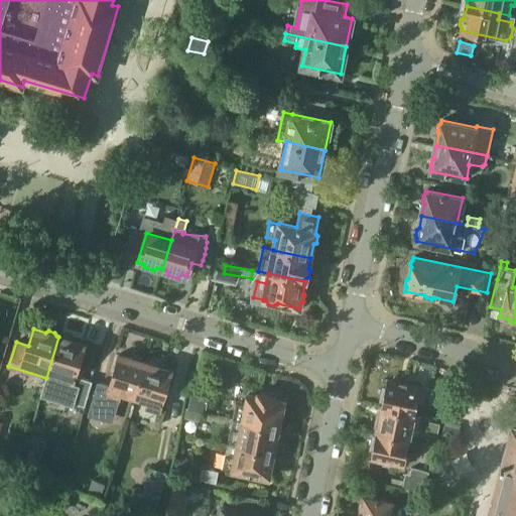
[(58,337),(46,378),(72,385),(84,345),(72,341),(71,338),(65,336),(61,338),(58,337)]
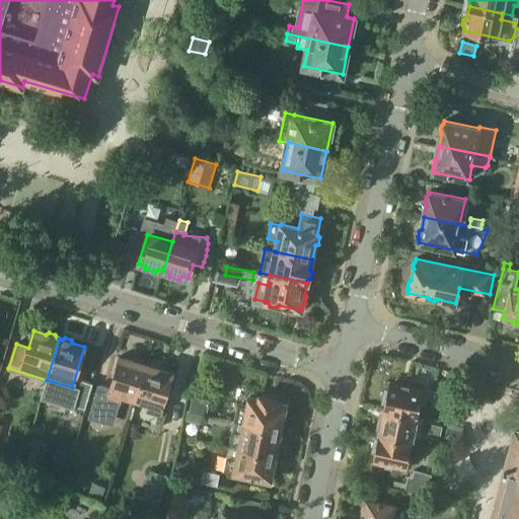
[(136,398),(146,364),(121,357),(110,388),(98,384),(88,418),(114,426),(120,404),(121,404),(121,402),(124,394),(136,398)]
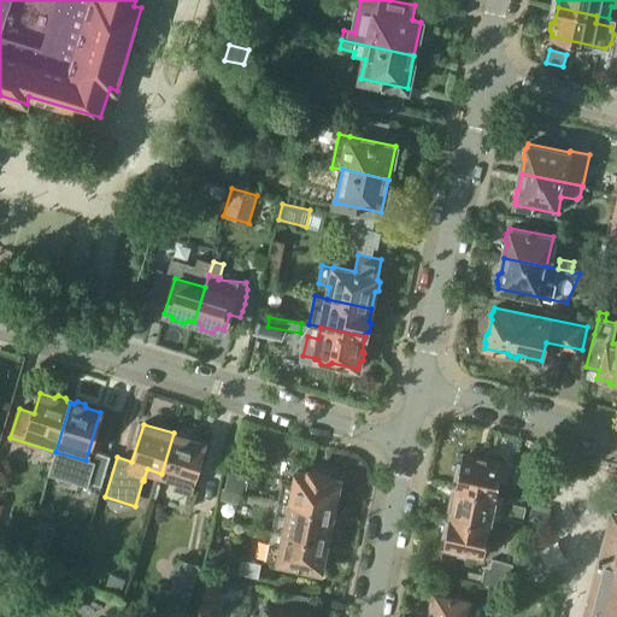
[(205,442),(174,433),(162,474),(178,479),(176,488),(191,492),(205,442)]
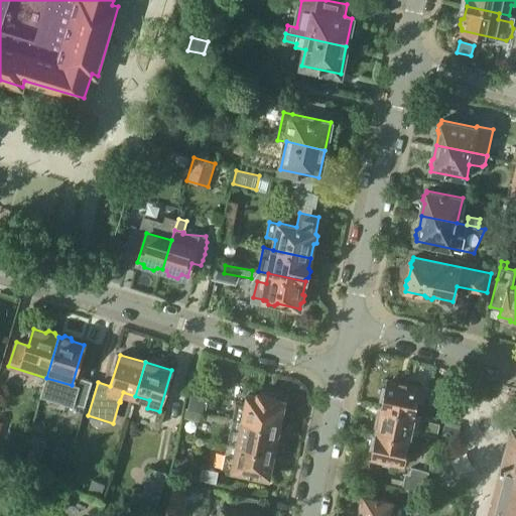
[(381,407),(414,413),(420,386),(395,381),(394,383),(386,382),(385,388),(383,388),(380,400),(382,401),(381,407)]
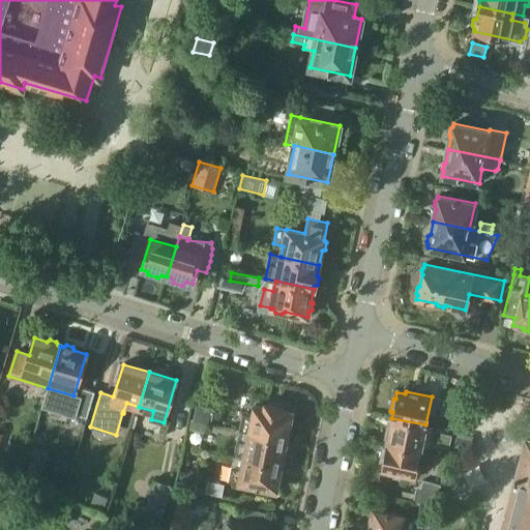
[(194,419),(206,422),(210,423),(215,402),(198,399),(194,419)]
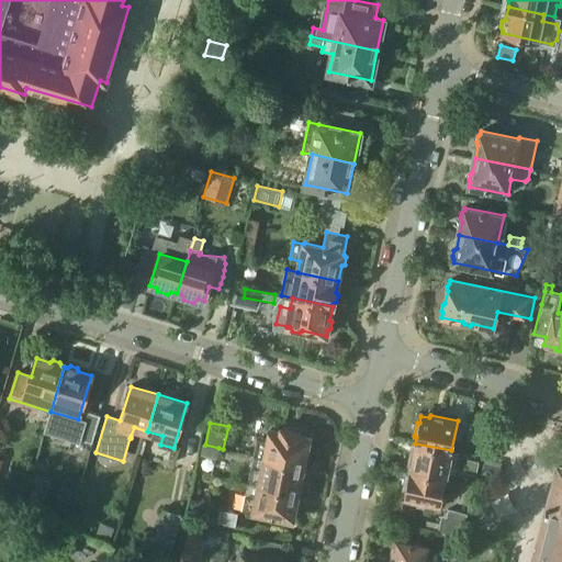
[(482,425),(470,423),(468,437),(479,439),(482,425)]
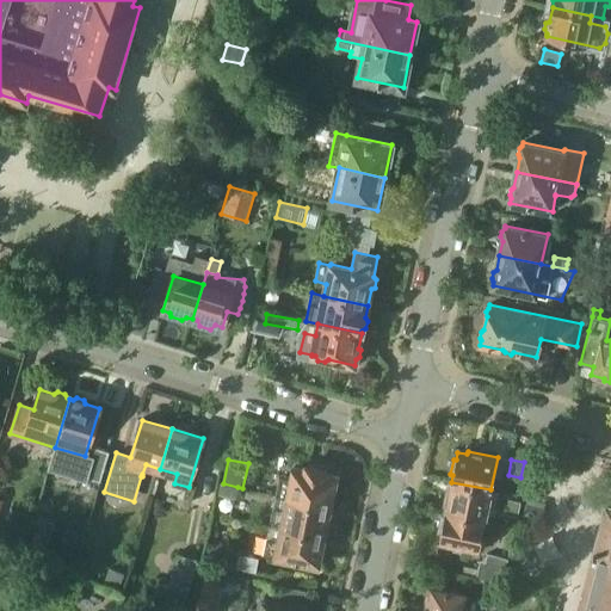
[(288,498),(329,507),(331,503),(334,500),(335,494),(333,491),(335,479),(325,476),(326,470),(306,466),(304,473),(294,470),(291,480),(279,477),(276,495),(288,498)]
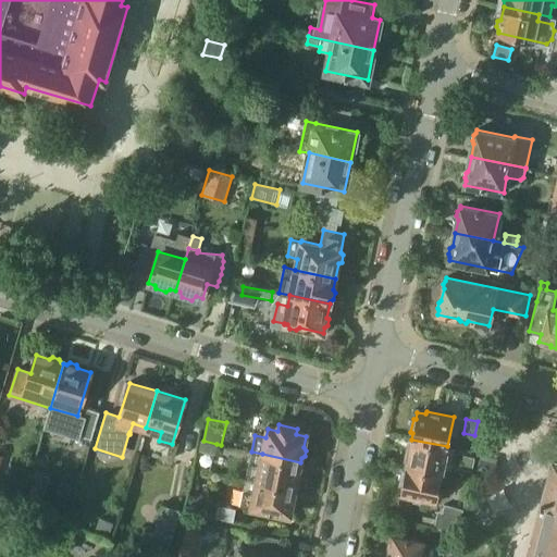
[(214,454),(217,444),(203,441),(199,440),(197,450),(214,454)]
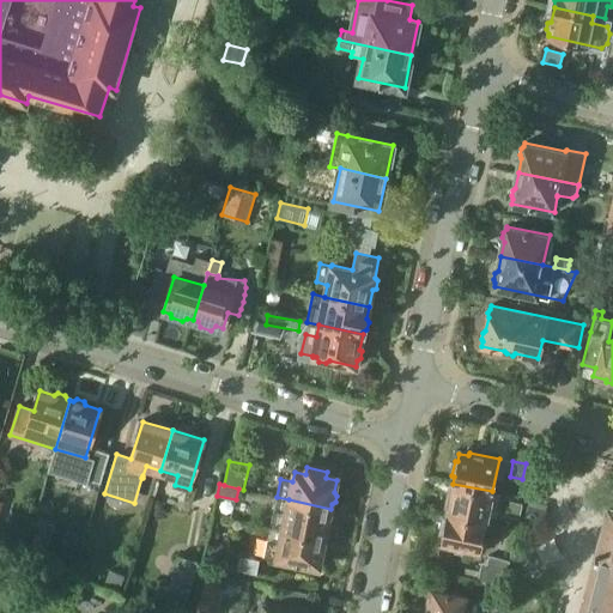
[(492,491),(453,484),(450,486),(451,489),(450,496),(447,498),(445,507),(448,510),(447,513),(486,521),(492,491)]
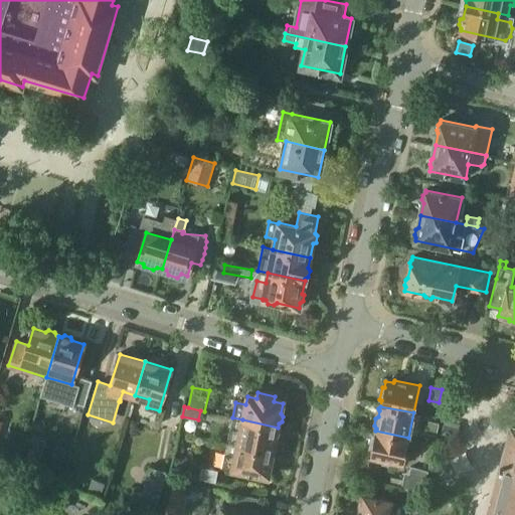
[(276,439),(278,427),(242,419),(240,428),(230,427),(227,443),(273,452),(274,449),(277,447),(278,441),(276,439)]
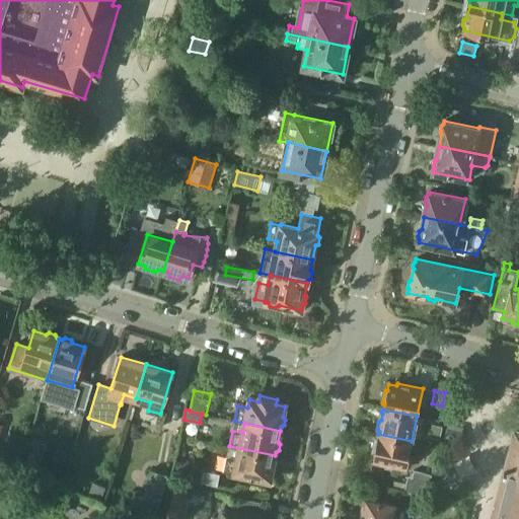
[(432,424),(429,436),(440,438),(442,426),(432,424)]
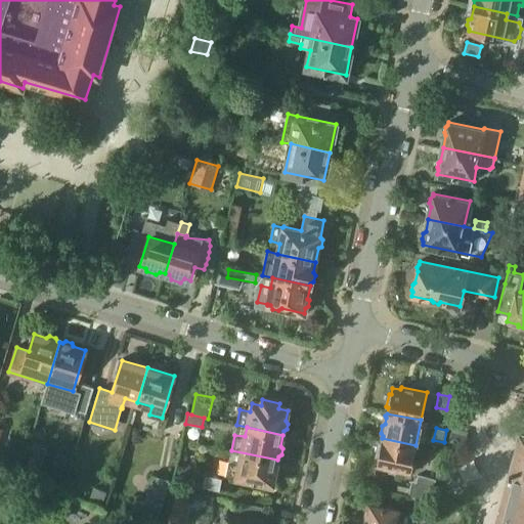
[(468,432),(452,428),(449,442),(466,445),(468,432)]
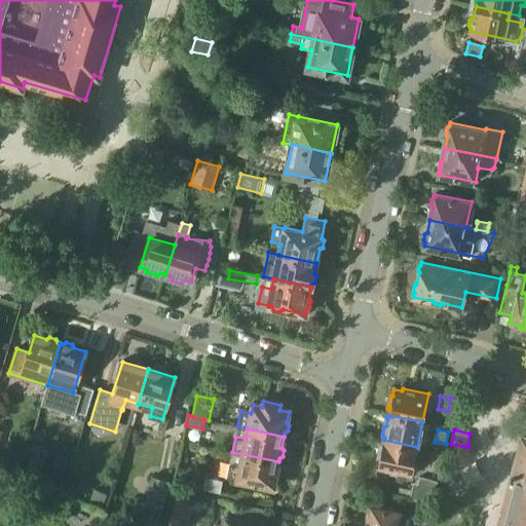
[(525,525),(525,439),(523,438),(499,525),(525,525)]
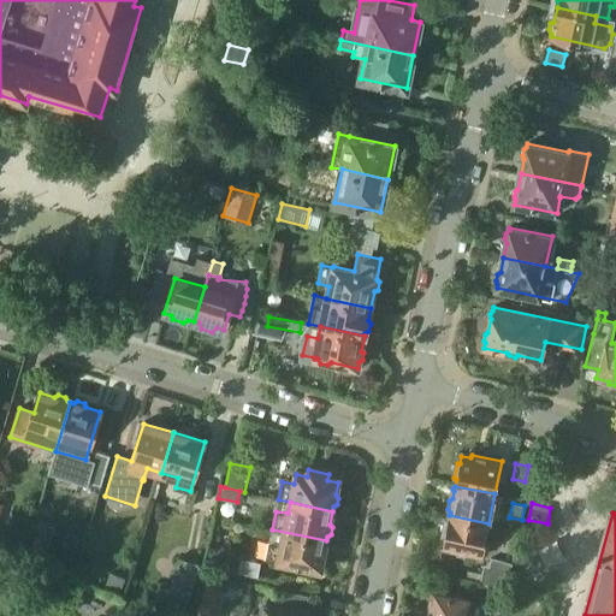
[(489,523),(449,515),(448,522),(445,521),(442,537),(444,537),(443,545),(452,546),(451,550),(483,556),(489,523)]
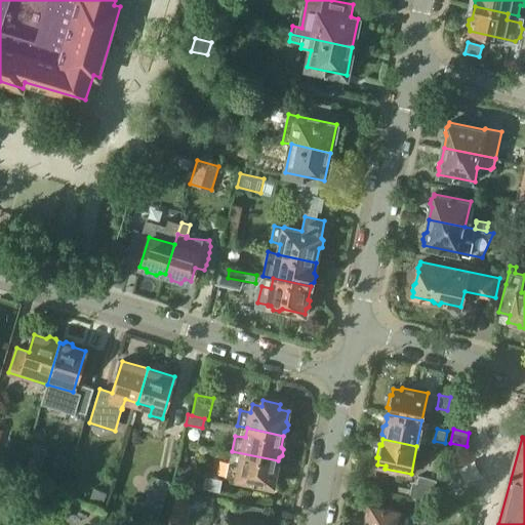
[(276,473),(278,460),(232,451),(227,476),(237,478),(236,479),(273,487),(273,483),(277,481),(278,476),(276,473)]
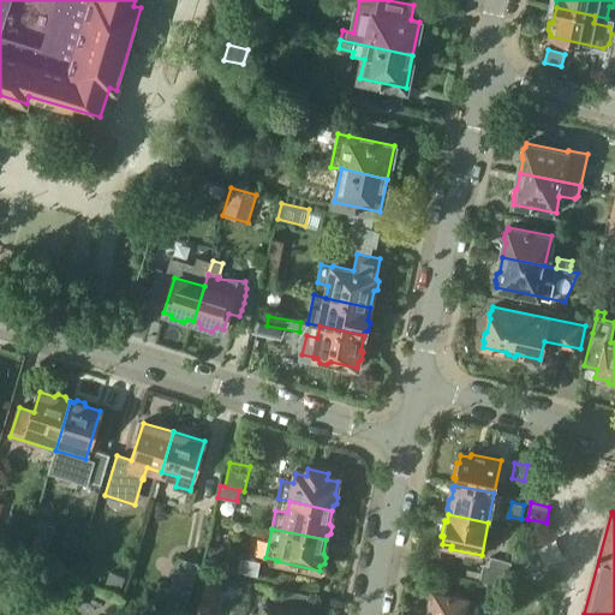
[(51,544),(34,539),(31,549),(47,554),(51,544)]
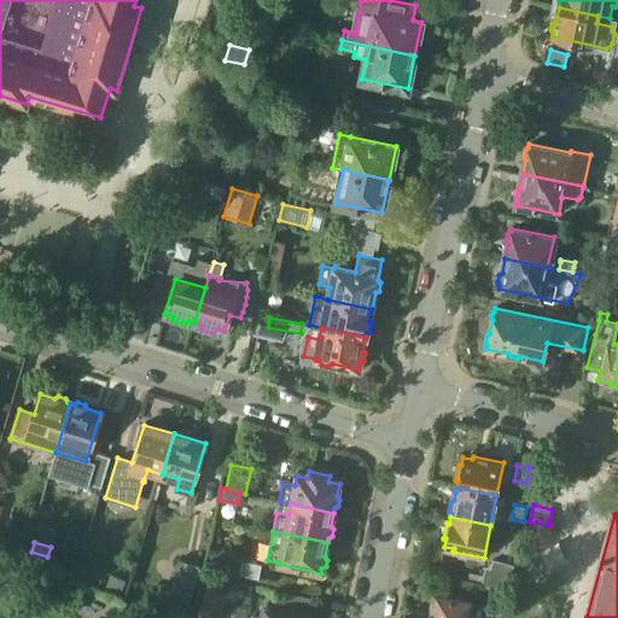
[(223,552),(213,551),(210,561),(221,564),(223,552)]
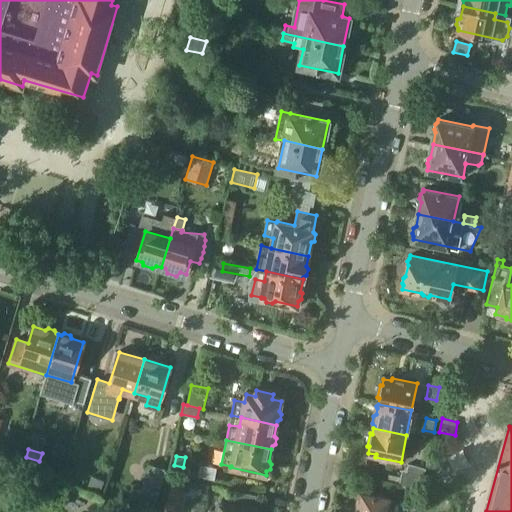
[(153,511),(166,469),(150,464),(142,491),(133,488),(128,503),(153,511)]
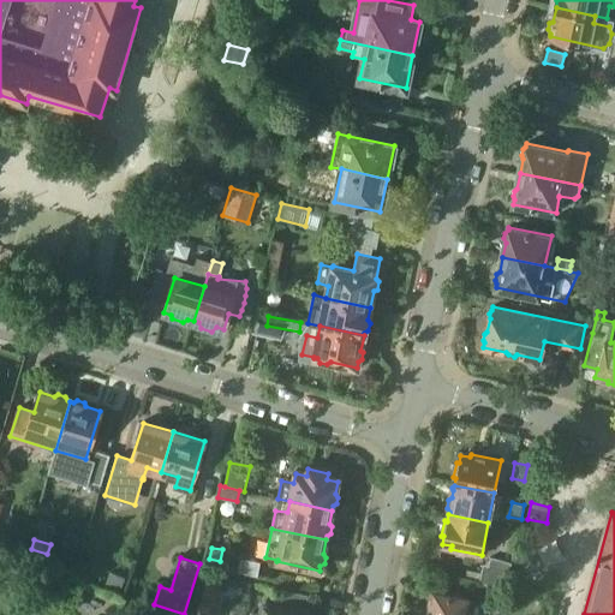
[(238,572),(257,577),(261,561),(242,557),(238,572)]
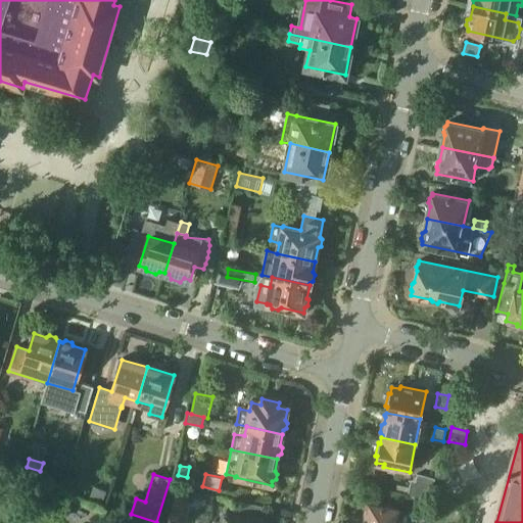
[(411,479),(408,495),(420,498),(430,501),(435,477),(421,474),(419,481),(411,479)]
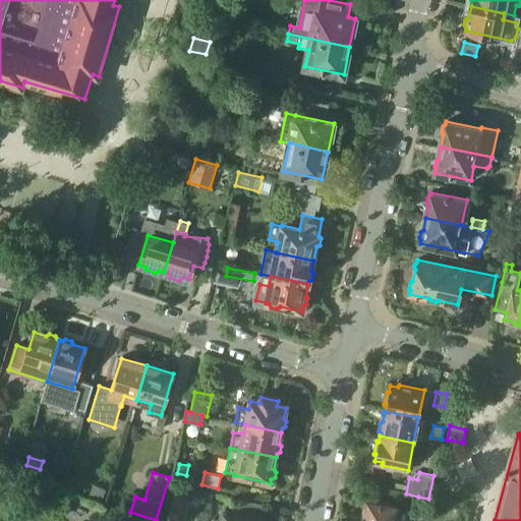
[(102,501),(106,489),(94,484),(90,497),(102,501)]
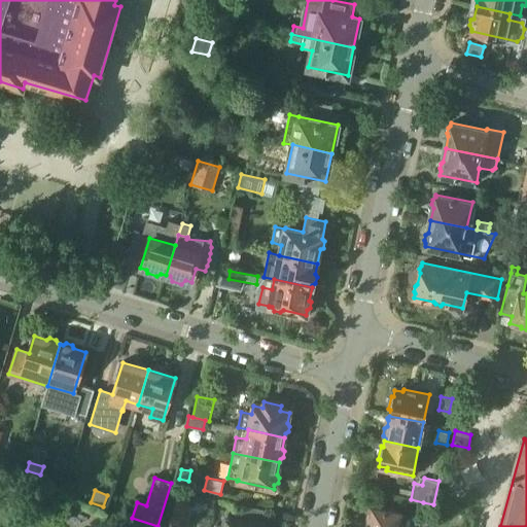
[(433,504),(423,502),(420,516),(438,521),(442,506),(433,504)]
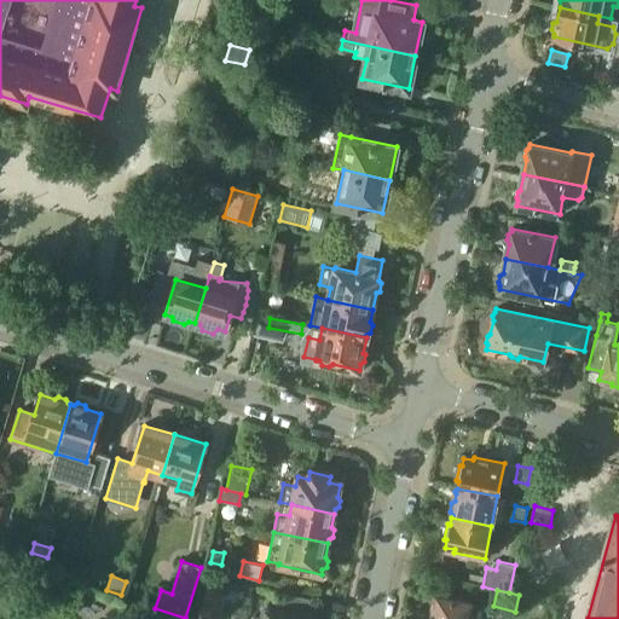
[(429,618),(469,618),(474,602),(434,594),(429,618)]
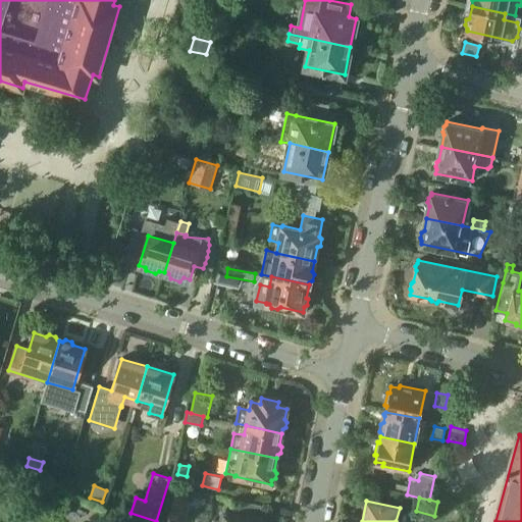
[(204,521),(198,521),(260,521),(261,517),(258,516),(260,506),(245,502),(243,510),(230,508),(229,511),(225,510),(223,520),(213,518),(211,521),(204,521)]
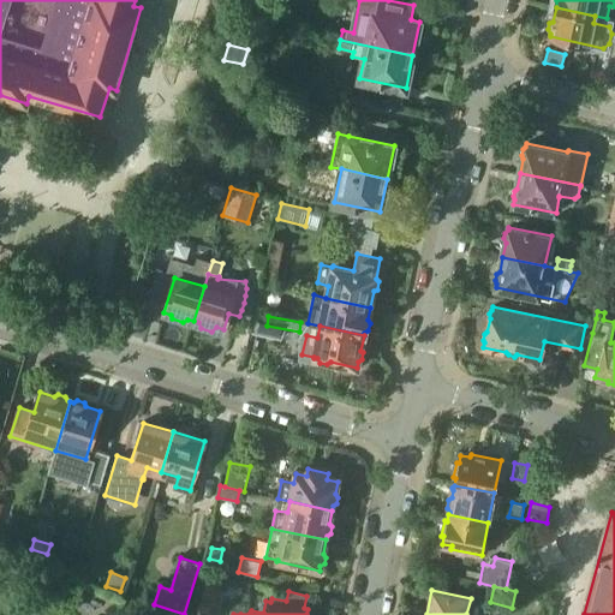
[(216,614),(219,604),(201,601),(197,614),(216,614)]
